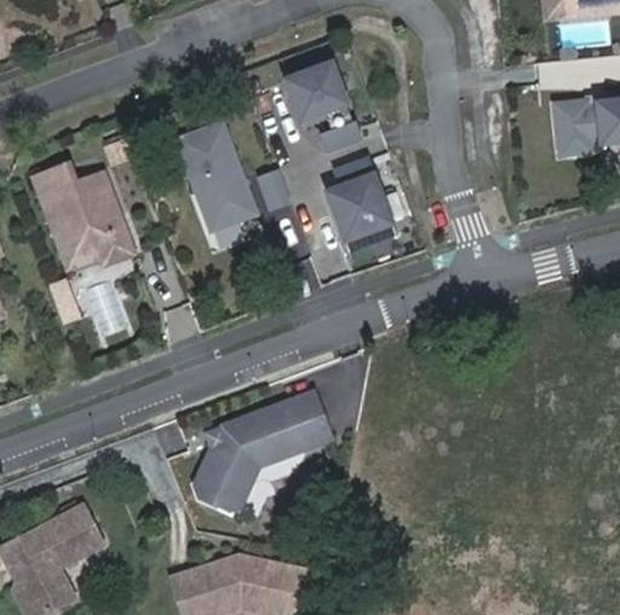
[(558,0),(546,0),(547,13),(610,7),(609,0),(558,0)]
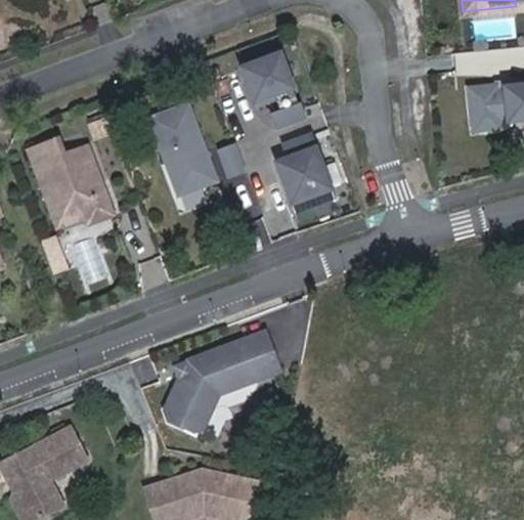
[(255,98),(293,84),(280,50),(242,65),(255,98)]
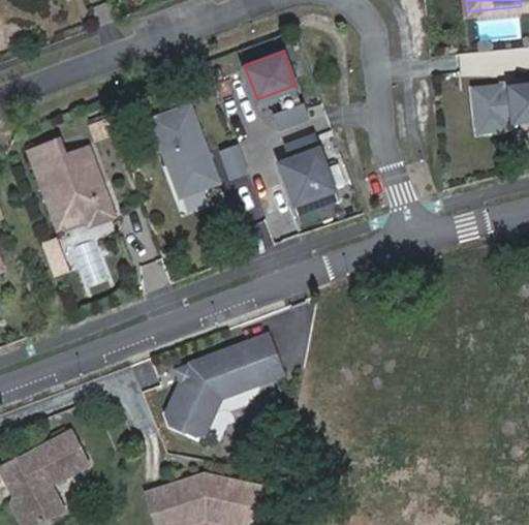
[(514,76),(501,79),(501,82),(502,82),(502,87),(510,86),(509,84),(514,84),(514,76)]
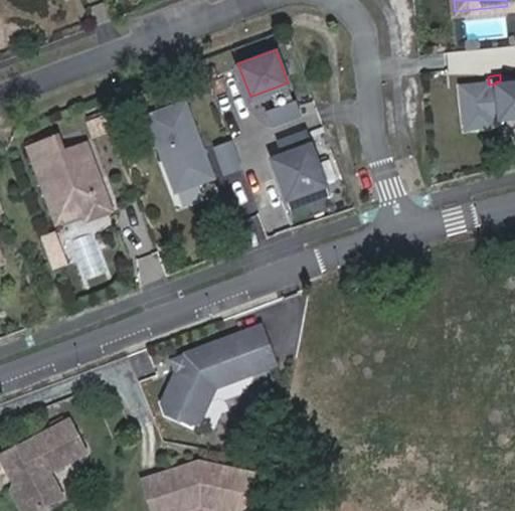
[(488,79),(462,82),(466,125),(493,122),(492,113),(499,112),(500,117),(514,115),(514,79),(500,81),(496,81),(497,83),(489,84),(489,79),(488,79)]
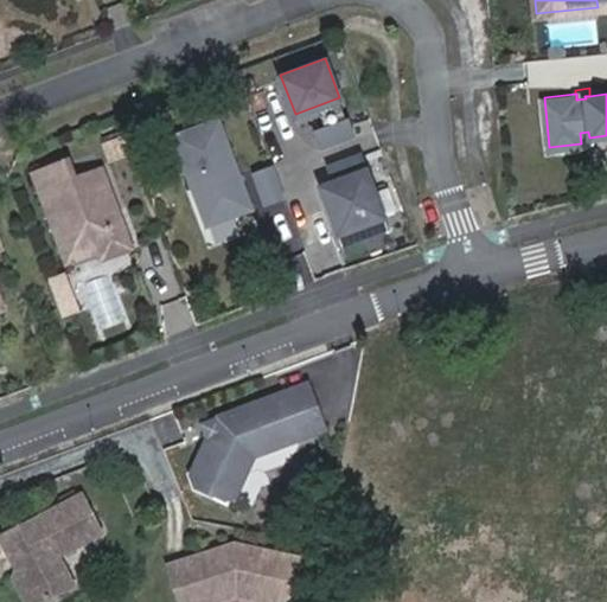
[(323,145),(352,133),(346,115),(315,127),(323,145)]
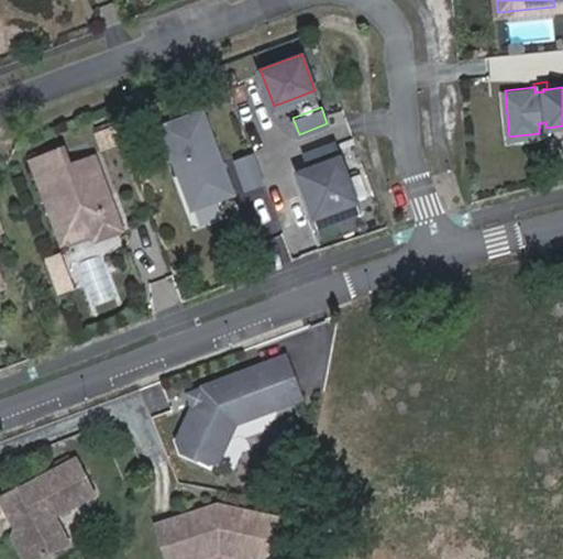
[(162,123),(192,207),(233,192),(231,183),(224,179),(221,172),(225,171),(202,108),(162,123)]
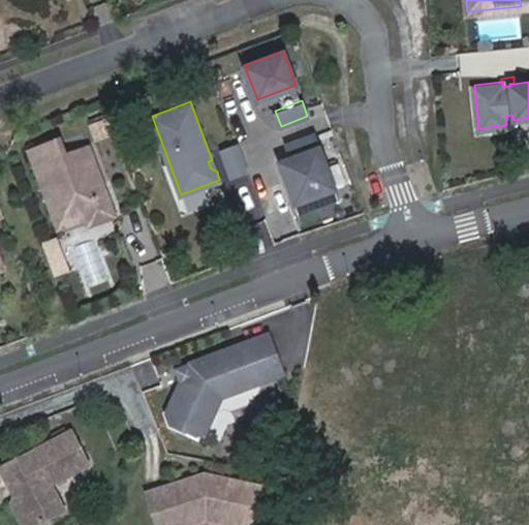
[(296,202),(334,187),(313,130),(286,141),(292,156),(280,161),(296,202)]
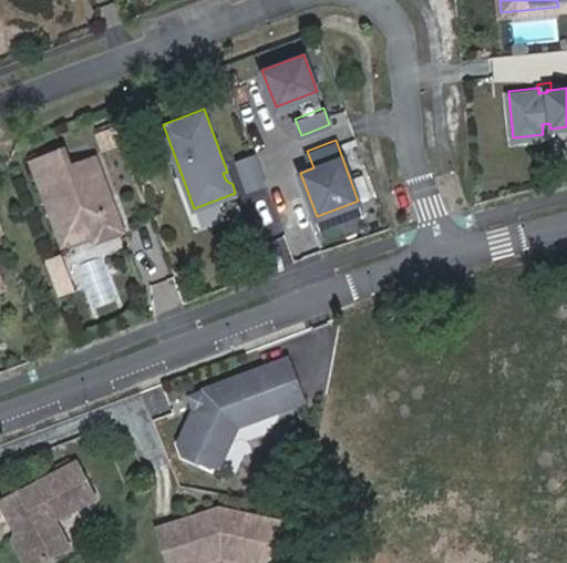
[(70,164),(63,147),(32,159),(58,228),(78,221),(91,226),(93,229),(95,237),(122,227),(112,201),(105,203),(102,194),(109,192),(95,154),(70,164)]
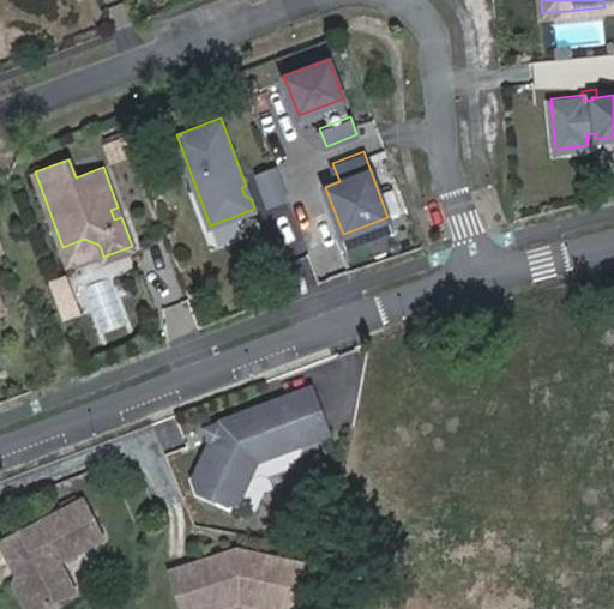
[(258,173),(269,203),(289,196),(277,166),(258,173)]
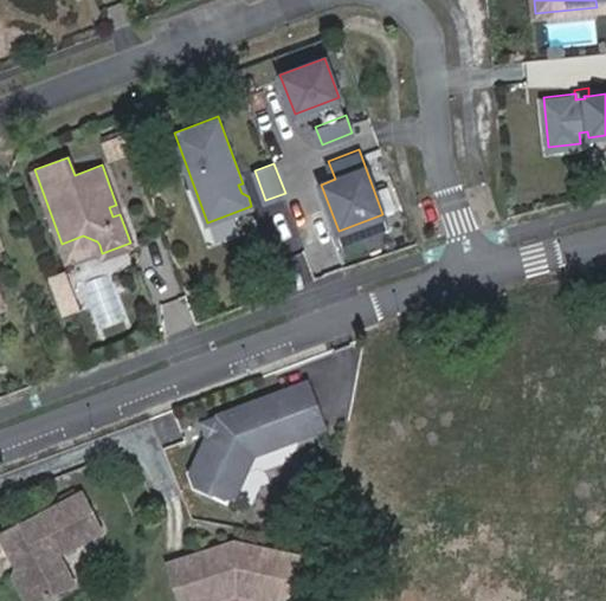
[(242,193),(249,196),(243,183),(238,185),(242,193)]
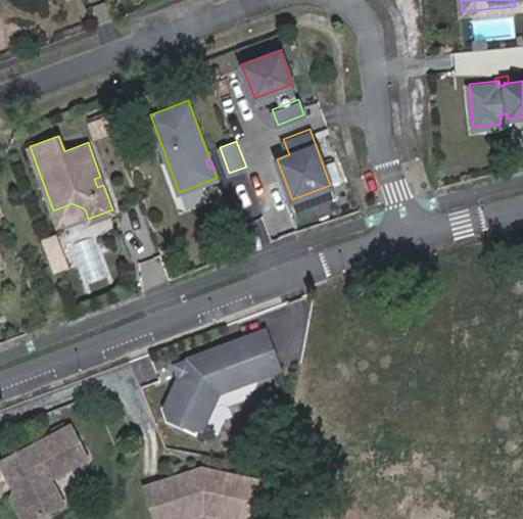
[(103,185),(100,177),(94,179),(97,187),(103,185)]
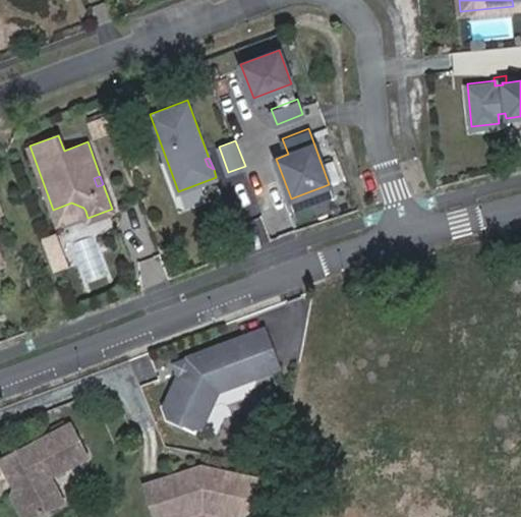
[(291,198),(293,207),(332,192),(329,184),(291,198)]
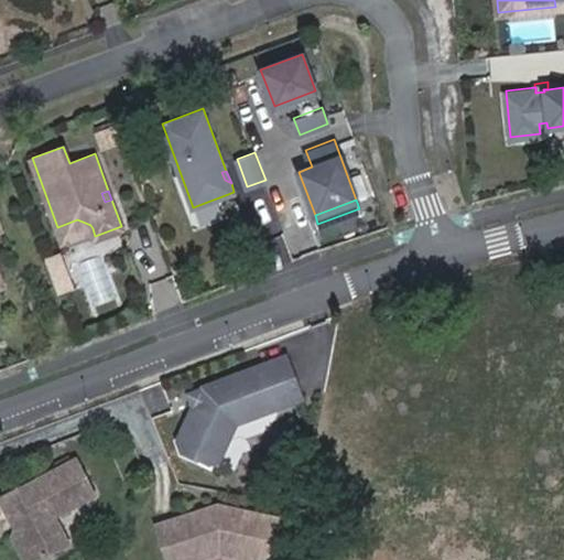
[(196,225),(221,218),(217,203),(193,210),(196,225)]
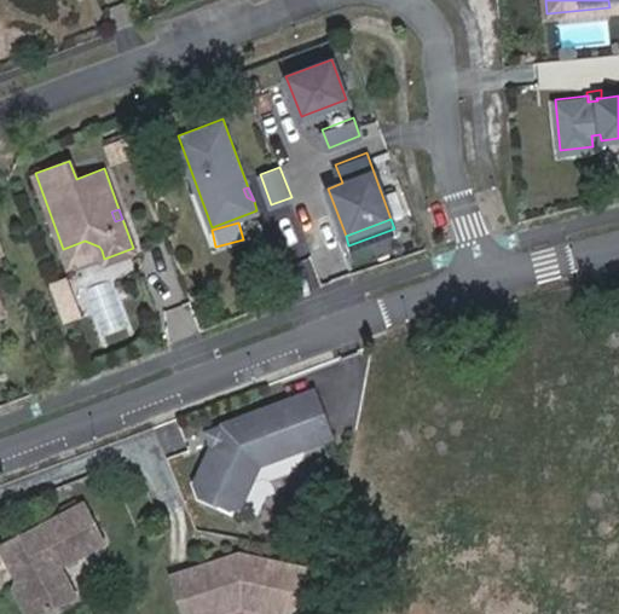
[(85,241),(63,249),(69,262),(102,250),(99,247),(85,241)]
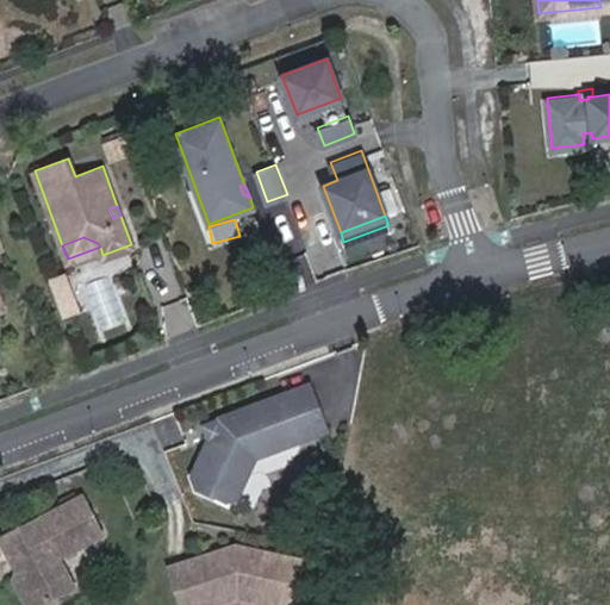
[(55,293),(62,310),(76,305),(70,288),(55,293)]
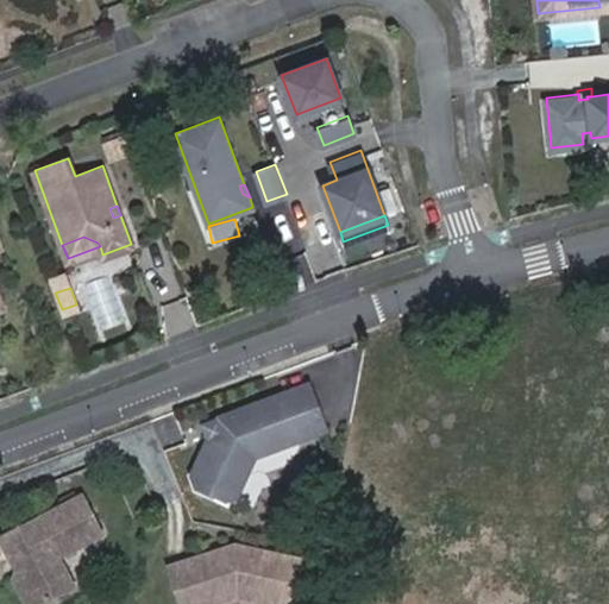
[(62,309),(69,331),(83,325),(76,304),(62,309)]
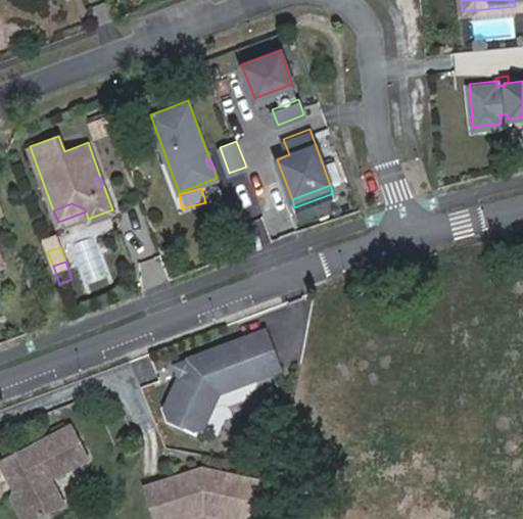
[(266,329),(188,357),(186,362),(188,368),(185,374),(180,374),(169,415),(192,426),(202,423),(219,389),(256,376),(250,361),(274,352),(266,329)]
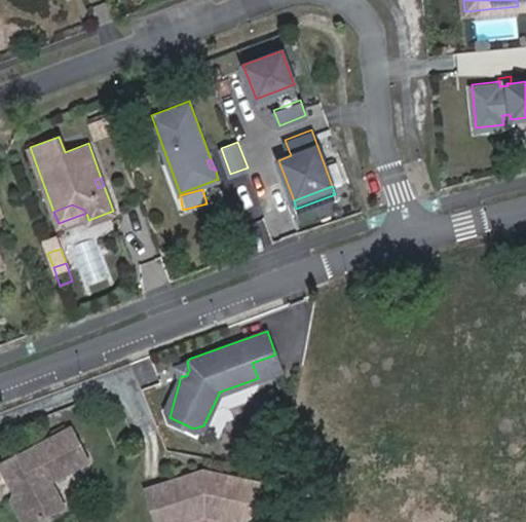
[(275,355),(252,363),(258,378),(280,370),(275,355)]
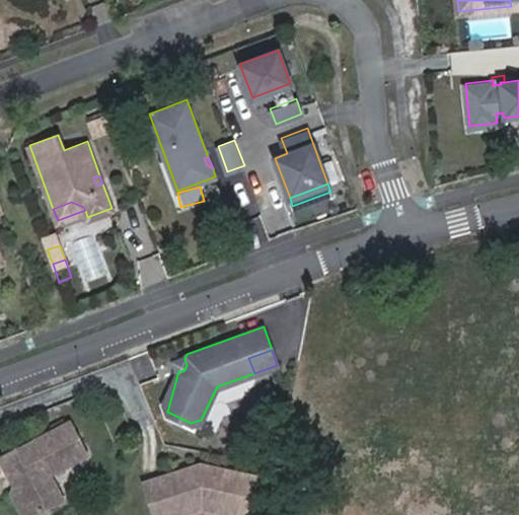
[(187,354),(174,360),(178,371),(183,371),(187,365),(184,359),(187,354)]
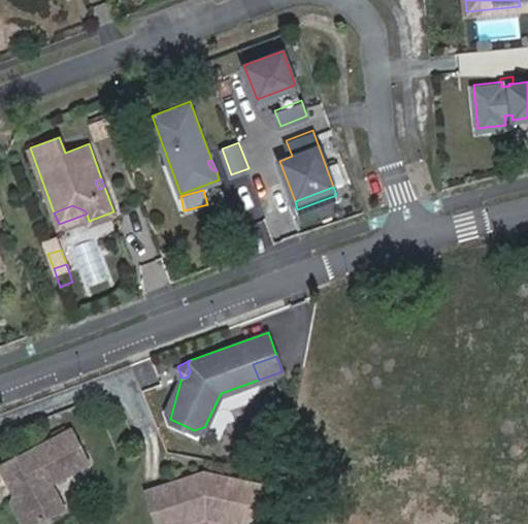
[(71,426),(0,463),(0,464),(7,479),(13,476),(21,489),(18,497),(31,523),(66,506),(52,480),(90,460),(71,426)]
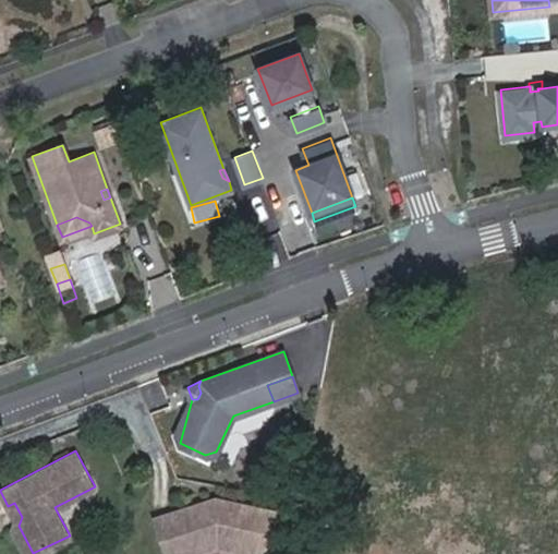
[(215,497),(157,517),(168,553),(183,553),(219,543),(267,553),(276,510),(215,497)]
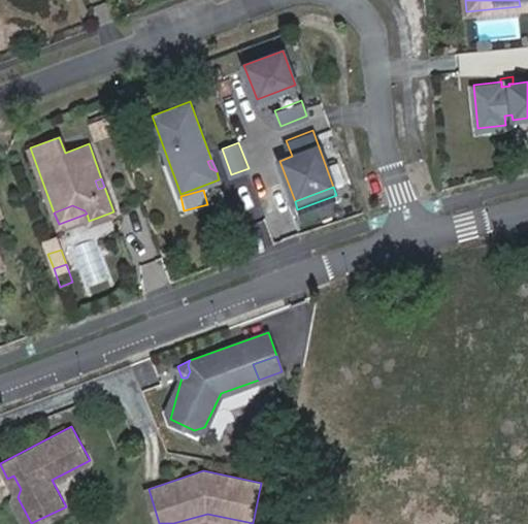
[(24,523),(31,523),(18,497),(21,489),(13,476),(7,479),(13,489),(11,498),(24,523)]
